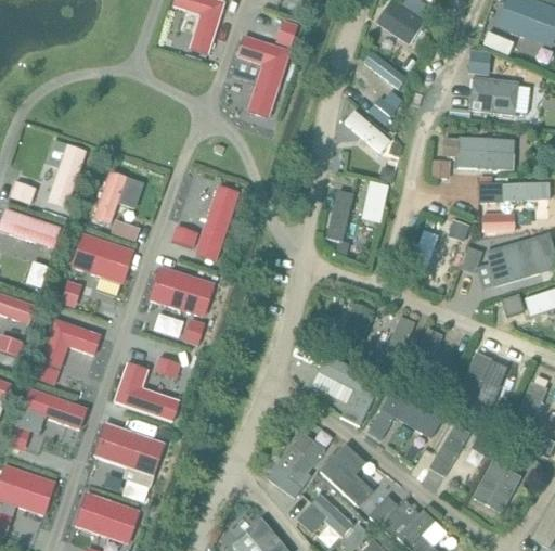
[(173,0),(171,5),(185,10),(198,13),(192,34),(188,47),(208,53),(224,1),(221,0),(173,0)]
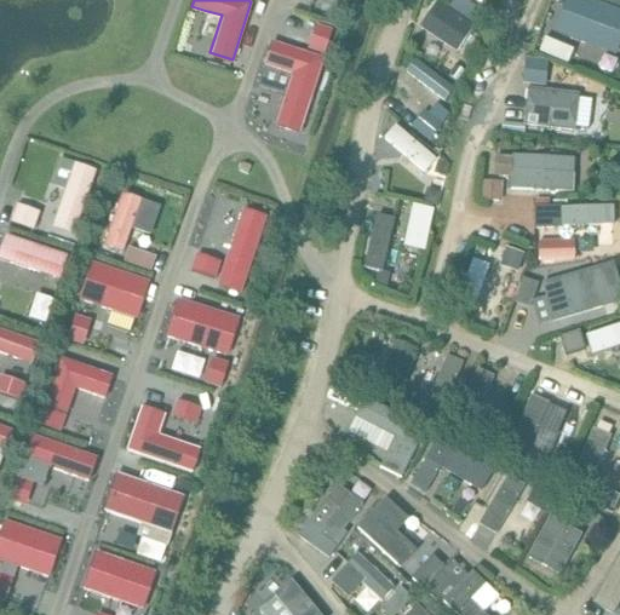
[(436,0),(419,24),(457,50),(475,24),(474,24),(445,5),(438,0),(436,0)]
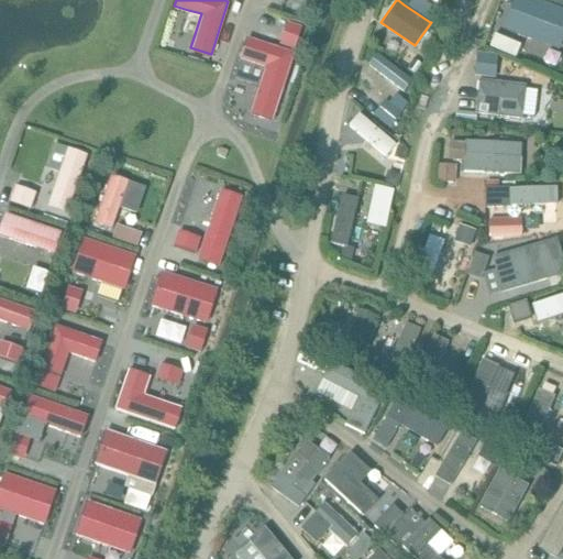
[(562,7),(543,0),(512,0),(503,26),(550,44),(555,28),(562,30),(562,7)]
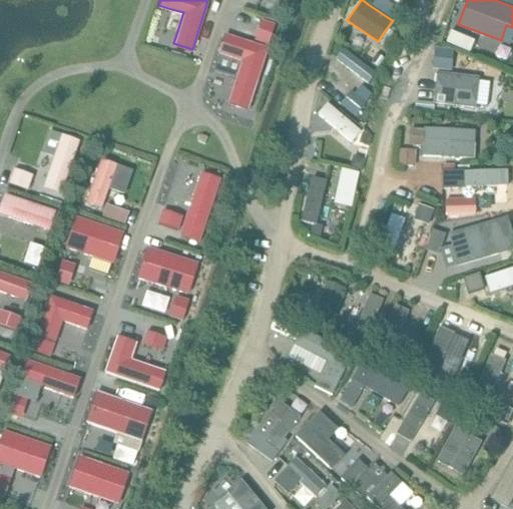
[(261,17),(254,38),(269,43),(276,22),(261,17)]
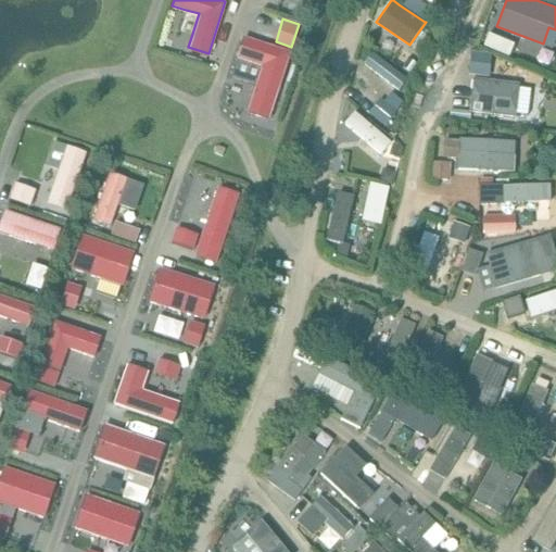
[(488,30),(483,42),(509,54),(515,41),(488,30)]
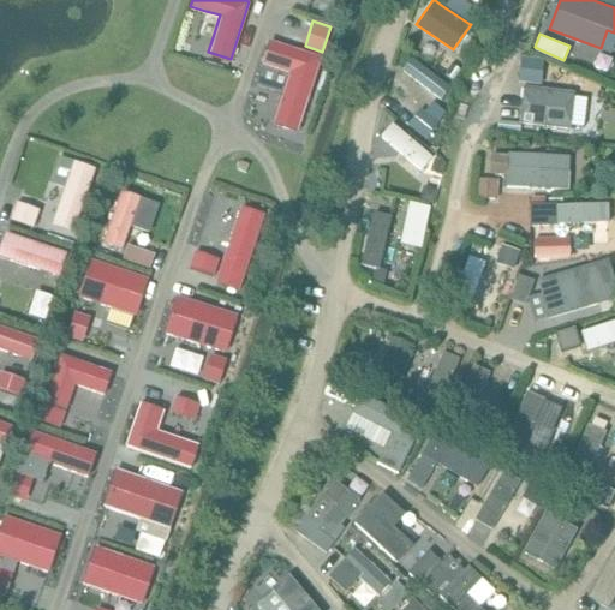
[(269,41),(263,61),(291,70),(274,121),(294,129),(317,57),(269,41)]
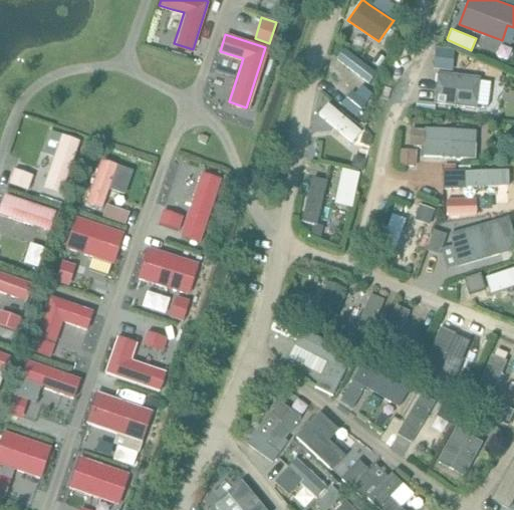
[(435,45),(433,66),(453,68),(455,47),(435,45)]
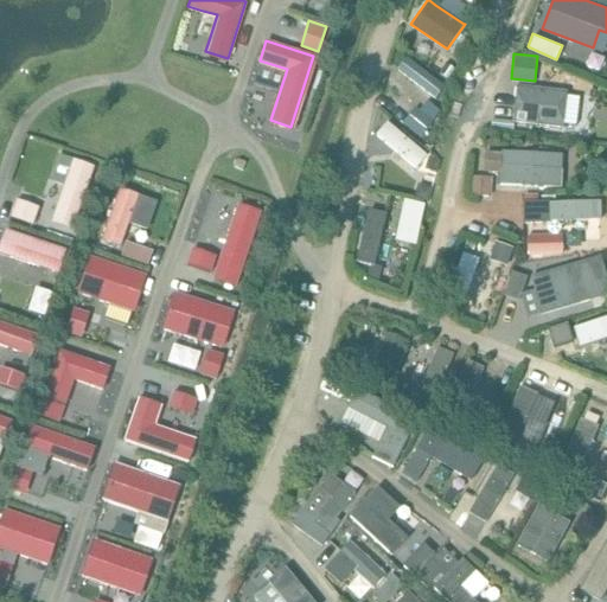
[(407,56),(398,66),(435,96),(443,85),(407,56)]
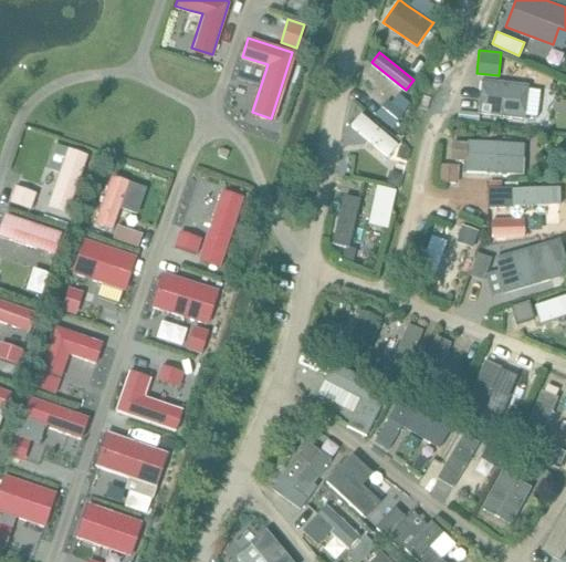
[(416,56),(409,65),(419,72),(425,62),(416,56)]
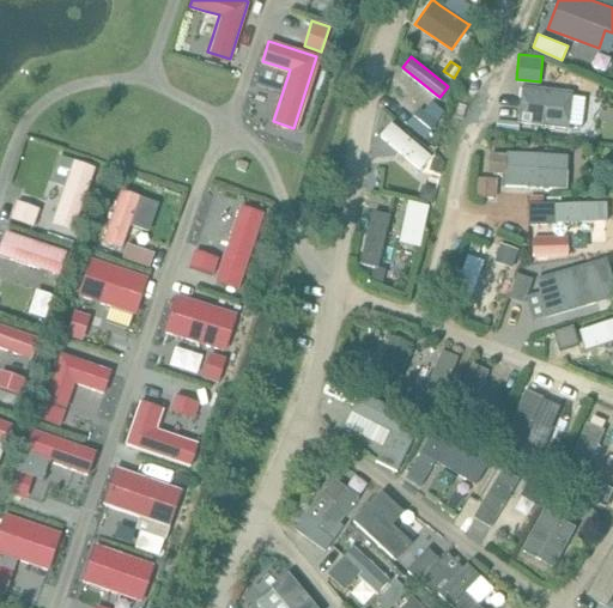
[(517,120),(517,121),(519,121),(568,127),(572,90),(522,84),(517,120)]
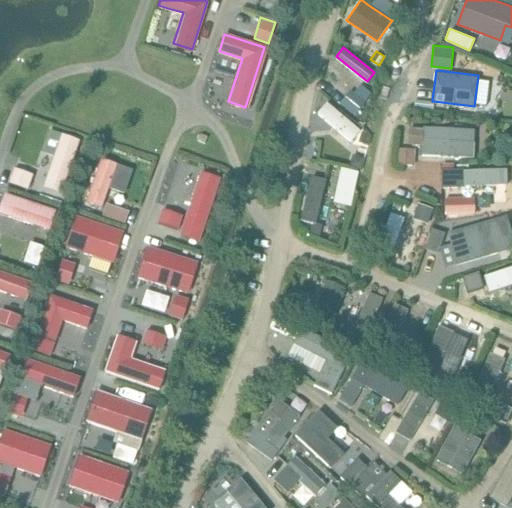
[(350,88),(339,102),(354,114),(365,99),(350,88)]
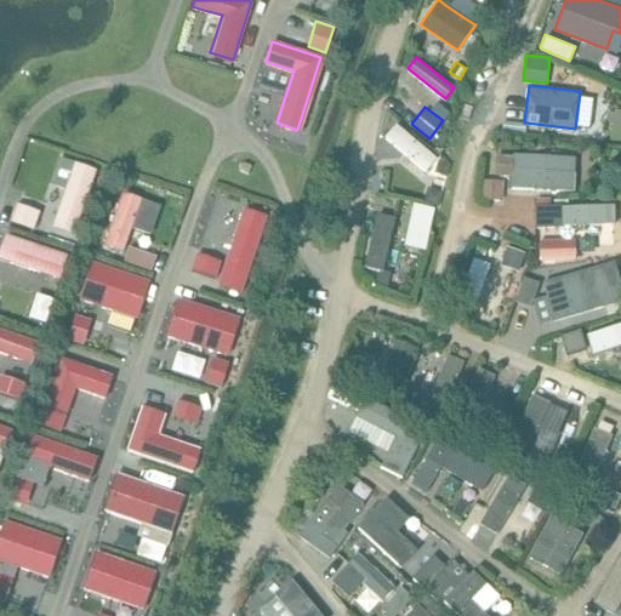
[(516,121),(514,130),(525,131),(525,123),(524,123),(524,121),(516,121)]
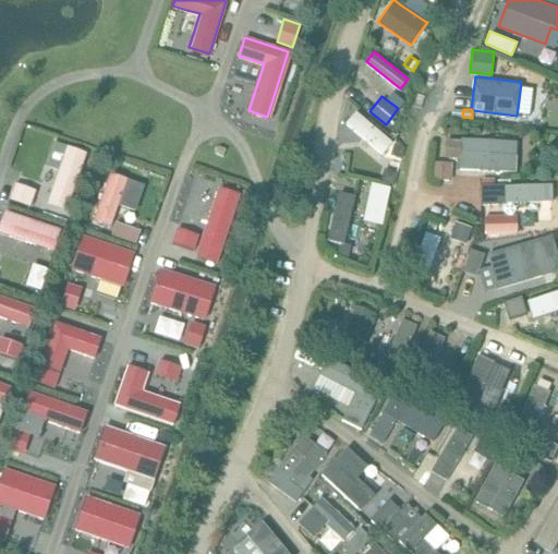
[(347,123),(383,153),(391,142),(355,112),(347,123)]
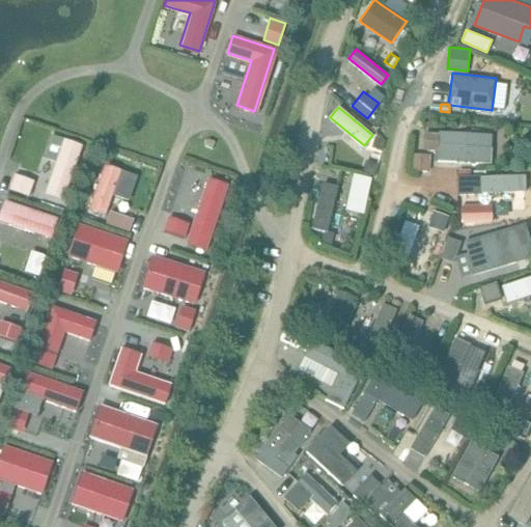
[(423,131),(422,148),(439,149),(440,132),(423,131)]
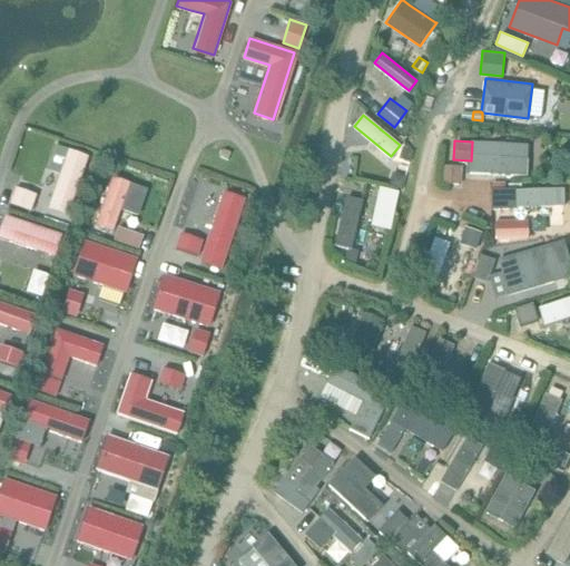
[(471,160),(470,171),(526,174),(528,143),(472,140),(472,142),(471,160)]
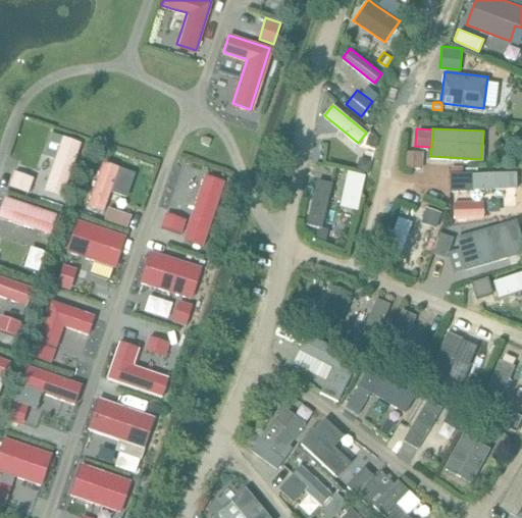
[(368,133),(365,143),(376,146),(379,136),(368,133)]
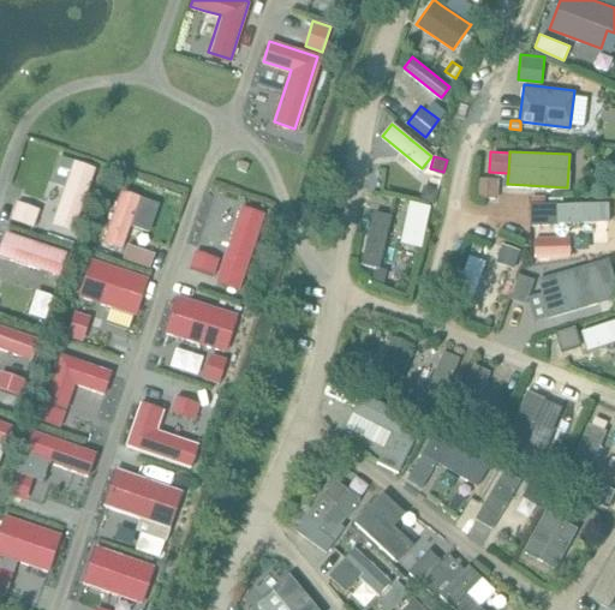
[(65,186),(52,222),(73,229),(96,167),(75,160),(65,186)]
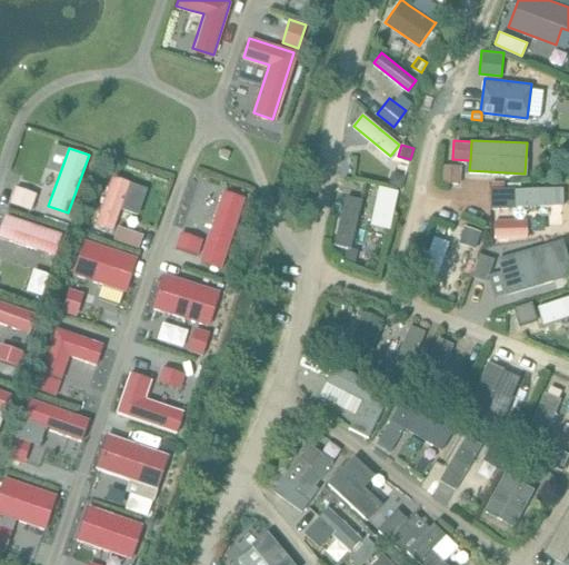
[(442,162),(441,180),(460,182),(461,164),(442,162)]
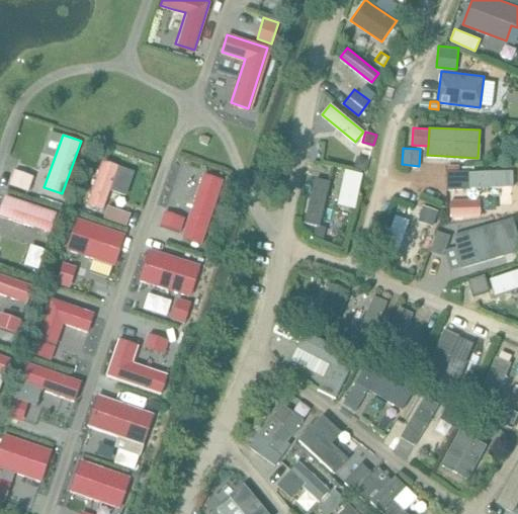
[(356,154),(352,166),(365,170),(369,158),(356,154)]
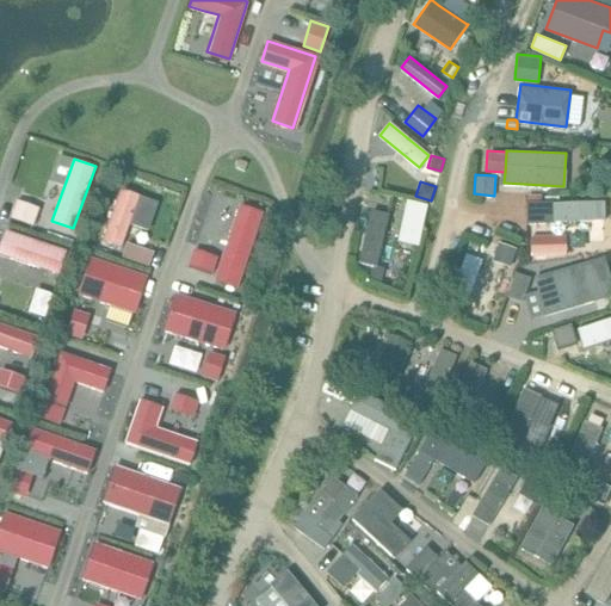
[(111,214),(102,239),(121,246),(129,222),(148,229),(159,201),(140,193),(121,187),(111,214)]
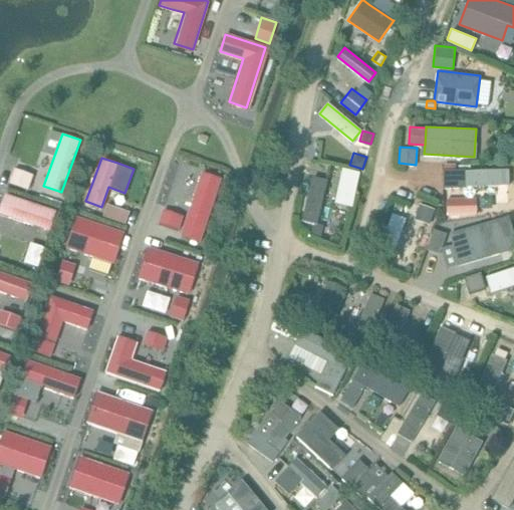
[(13,167),(8,182),(28,189),(33,174),(13,167)]
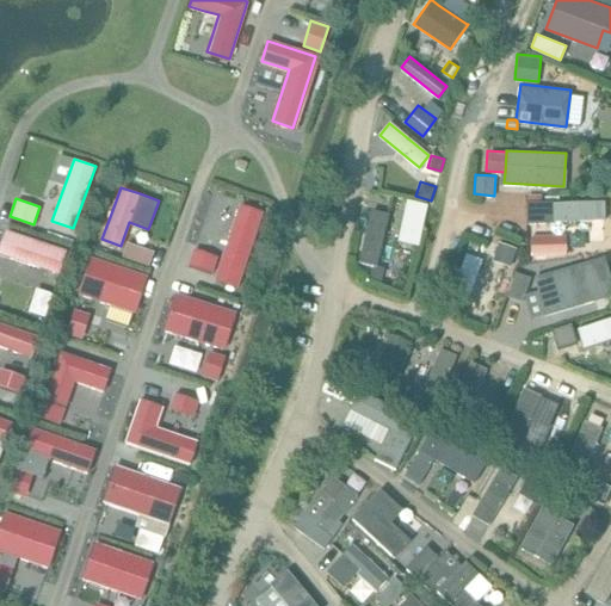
[(406,198),(401,221),(423,226),(427,203),(406,198)]
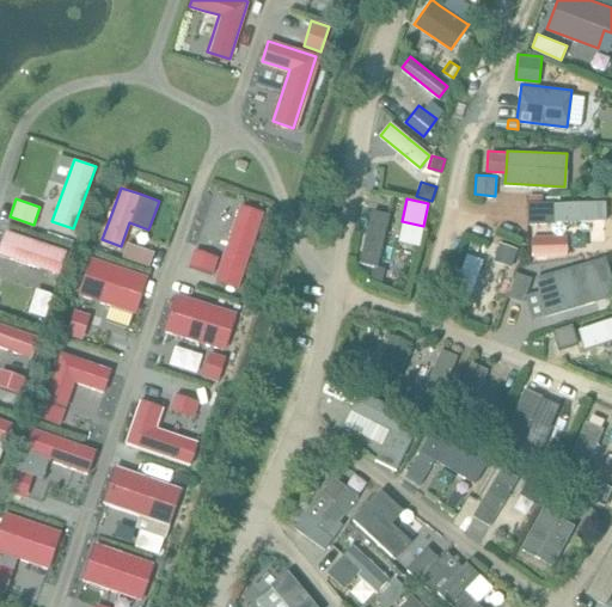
[(527,201),(527,222),(548,222),(546,201),(542,201),(527,201)]
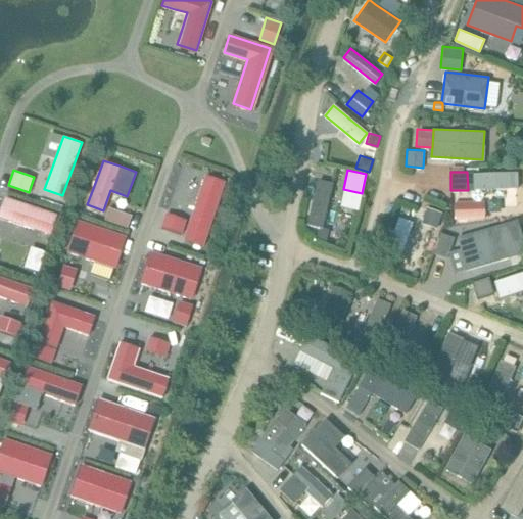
[(472,173),(472,187),(518,186),(517,172),(472,173)]
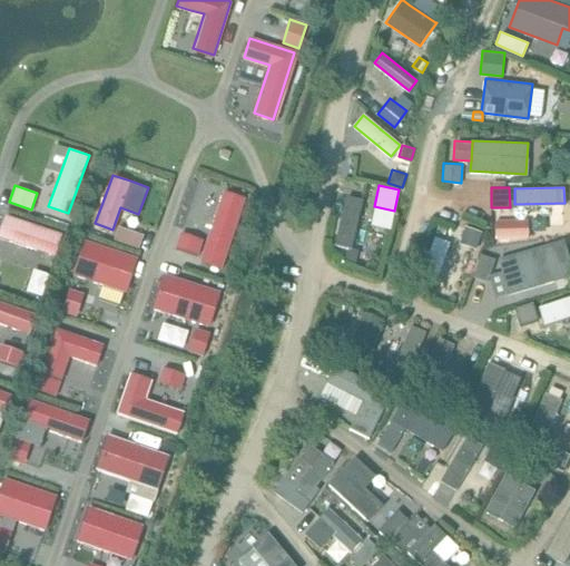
[(224,189),(199,261),(200,261),(222,267),(246,197),(224,189)]
